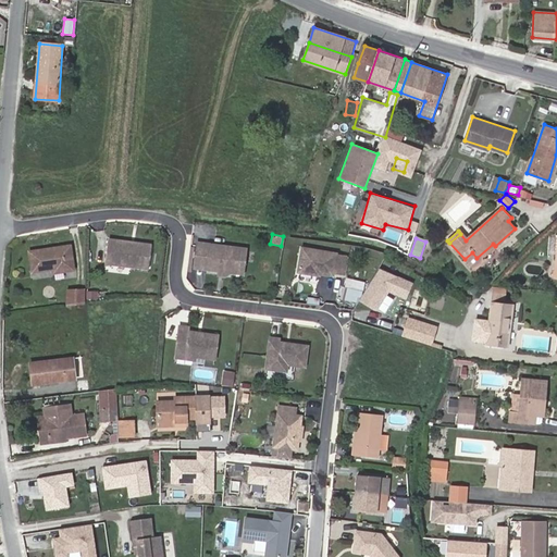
[(104,262),(149,268),(151,245),(108,240),(104,262)]
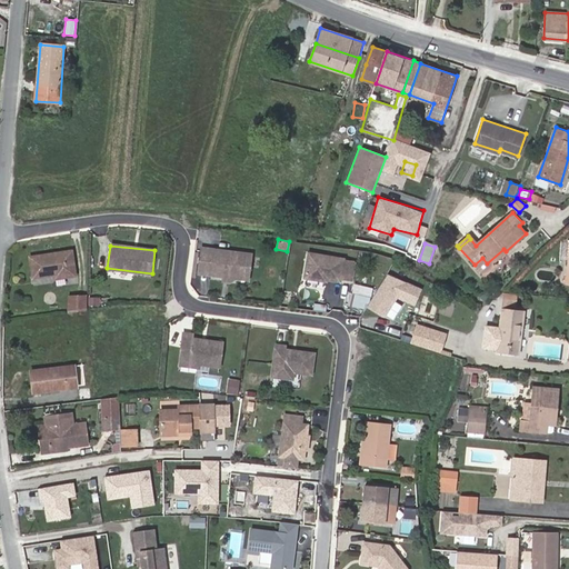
[(489,267),(506,251),(503,249),(487,263),(482,258),(475,265),(482,272),(489,267)]
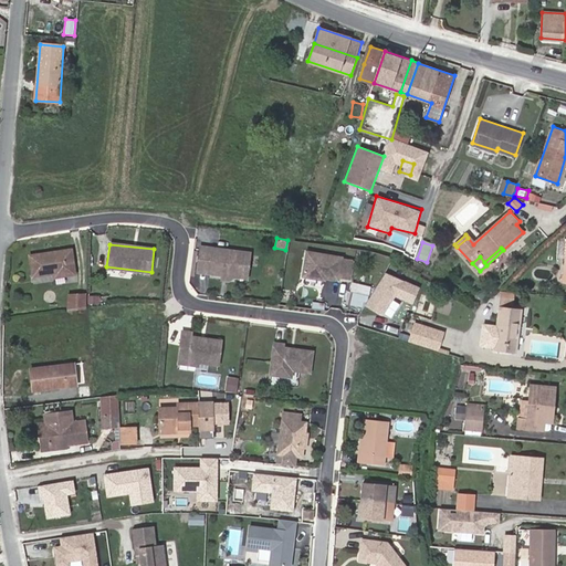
[(249,274),(251,253),(213,249),(209,273),(223,275),(227,276),(230,280),(236,276),(240,273),(249,274)]
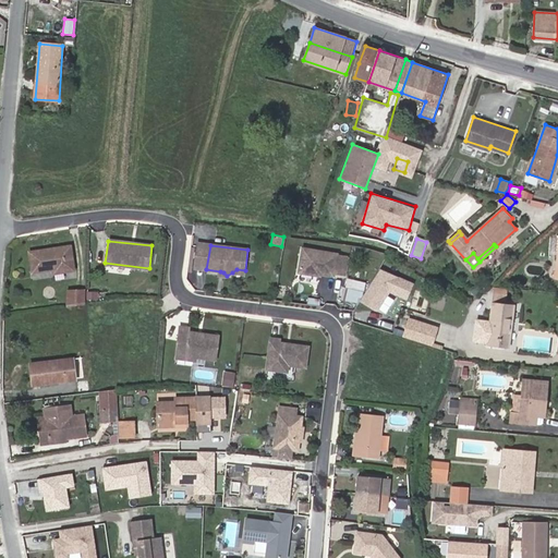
[(52,269),(53,275),(74,271),(70,246),(28,253),(32,273),(52,269)]
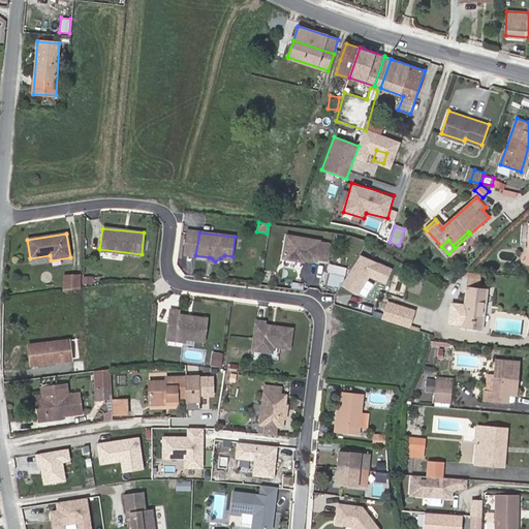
[(319,260),(329,262),(332,242),(288,237),(284,259),(297,261),(300,258),(306,259),(318,261),(319,260)]
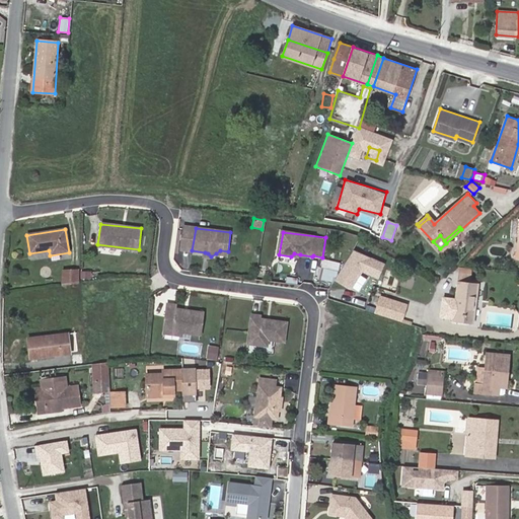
[(377,278),(383,264),(352,250),(339,282),(352,288),(360,270),(377,278)]
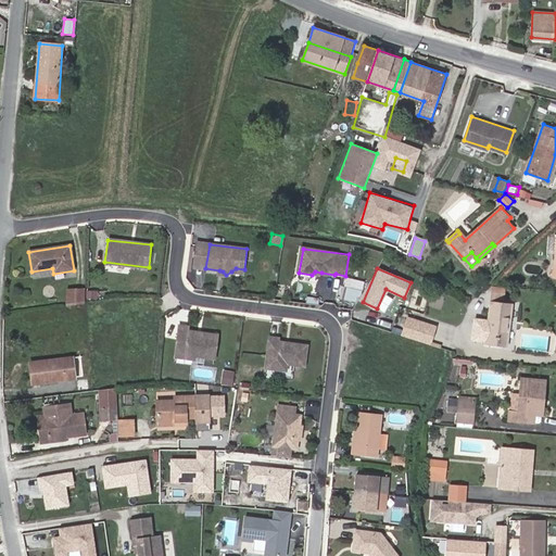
[(339,299),(358,303),(362,290),(342,286),(339,299)]
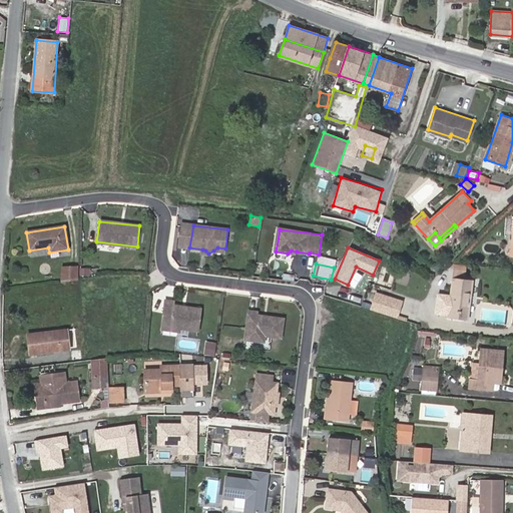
[(79,281),(79,268),(71,268),(70,283),(79,281)]
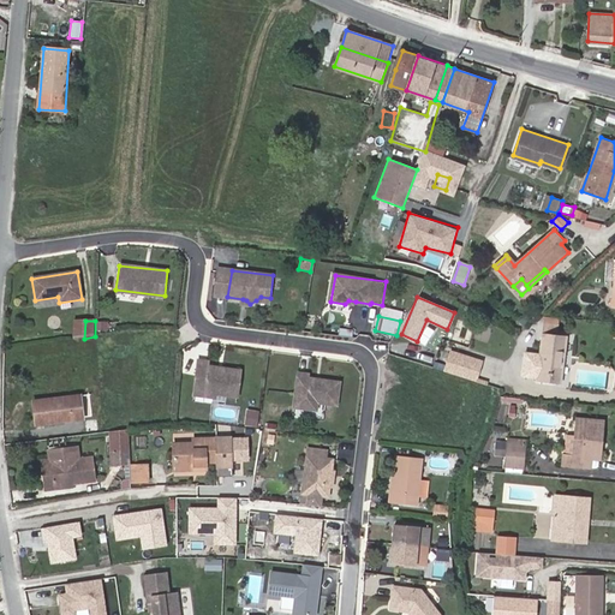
[(108,330),(108,321),(95,321),(95,330),(108,330)]
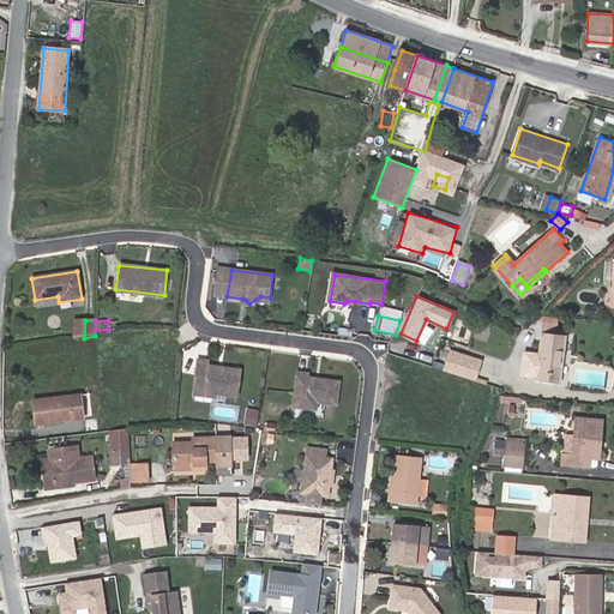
[(537,375),(536,380),(560,383),(566,335),(555,333),(557,324),(543,321),(540,355),(529,354),(528,357),(524,357),(522,374),(537,375)]
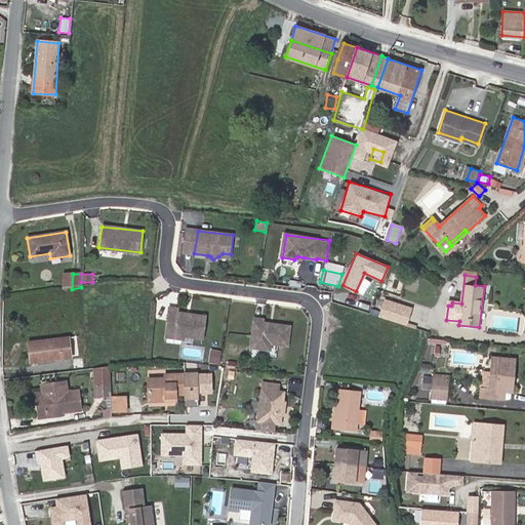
[(404,324),(405,322),(408,308),(381,298),(376,315),(404,324)]
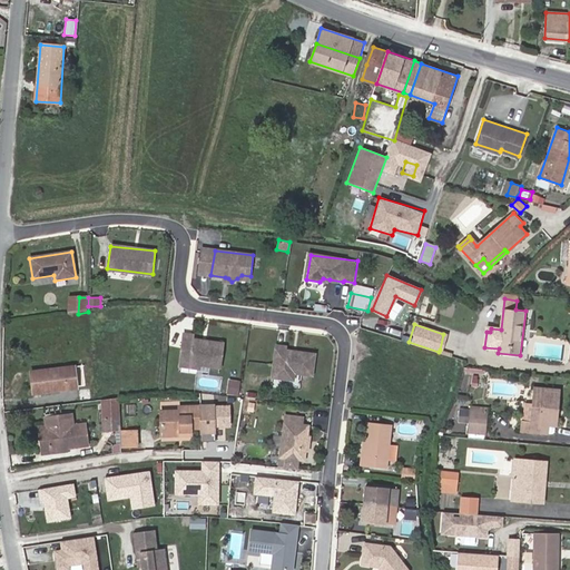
[(222,365),(225,342),(209,340),(209,342),(194,338),(195,333),(186,332),(182,361),(202,363),(222,365)]
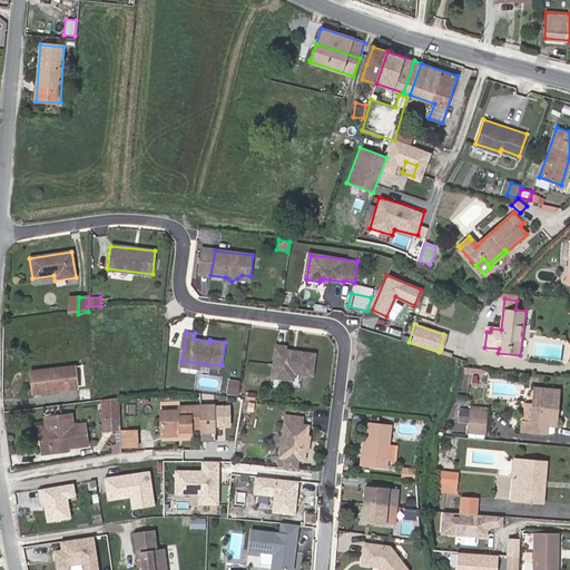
[(277,345),(273,376),(295,379),(295,372),(313,374),(315,354),(286,350),(286,346),(277,345)]
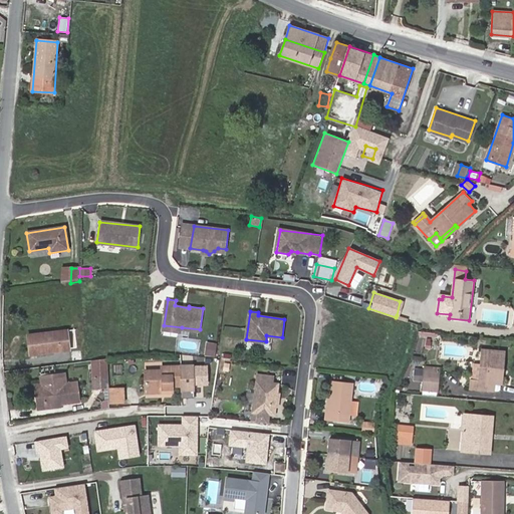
[(69,349),(67,331),(29,335),(31,353),(69,349)]
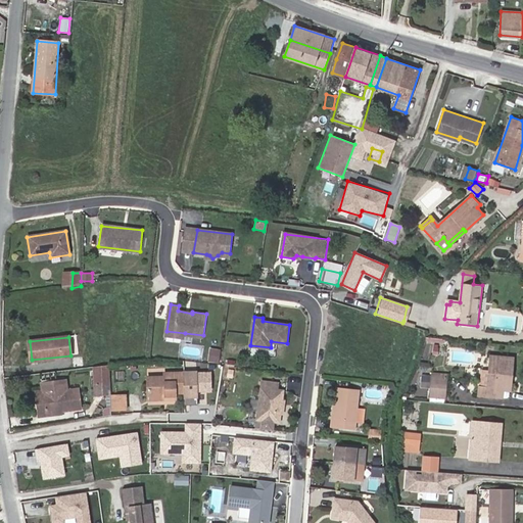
[(209,347),(207,362),(219,364),(221,349),(209,347)]
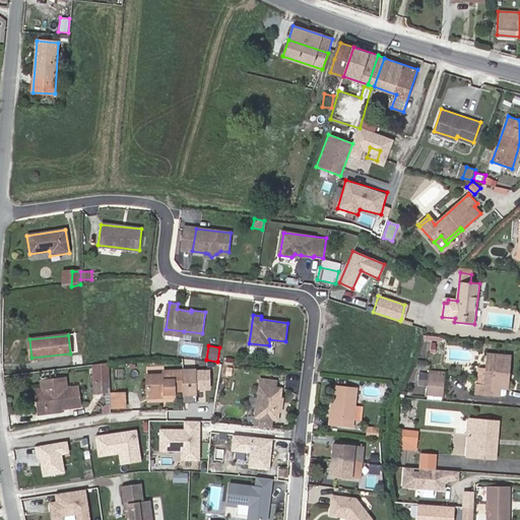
[(82,353),(71,354),(72,366),(82,365),(82,353)]
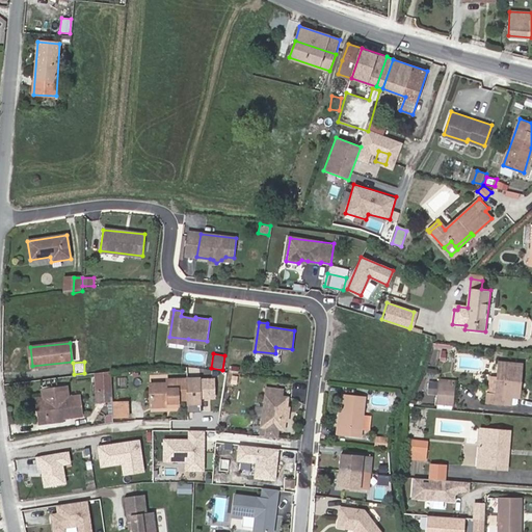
[(520,403),(520,396),(516,396),(517,379),(521,379),(523,364),(500,362),(498,378),(490,377),(488,401),(517,404),(520,403)]
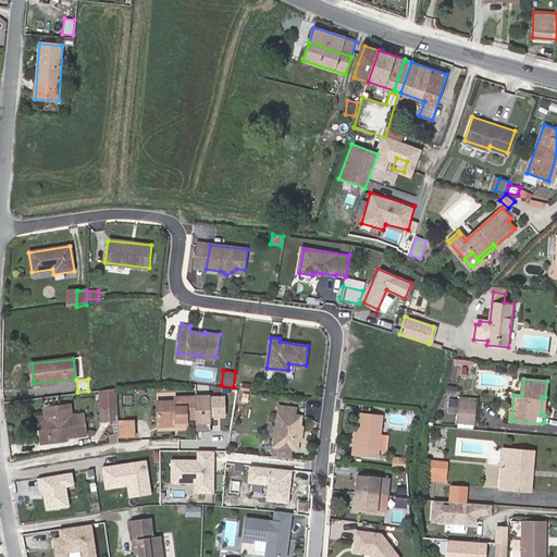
[(100,391),(101,409),(118,408),(116,388),(100,391)]
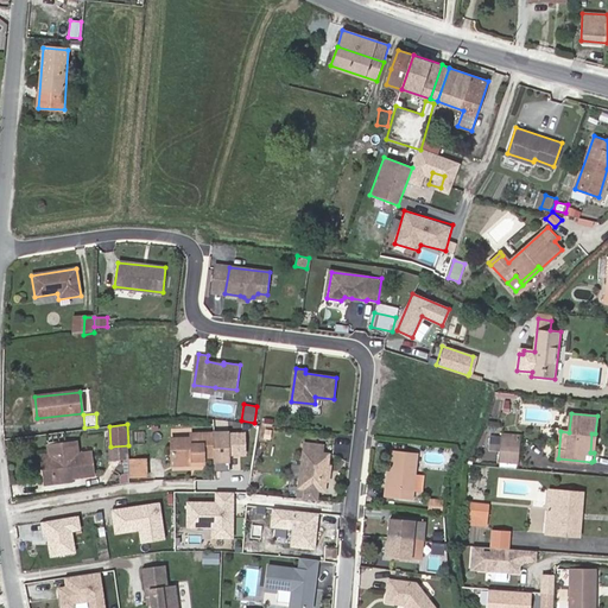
[(242,438),(252,439),(254,429),(244,428),(242,438)]
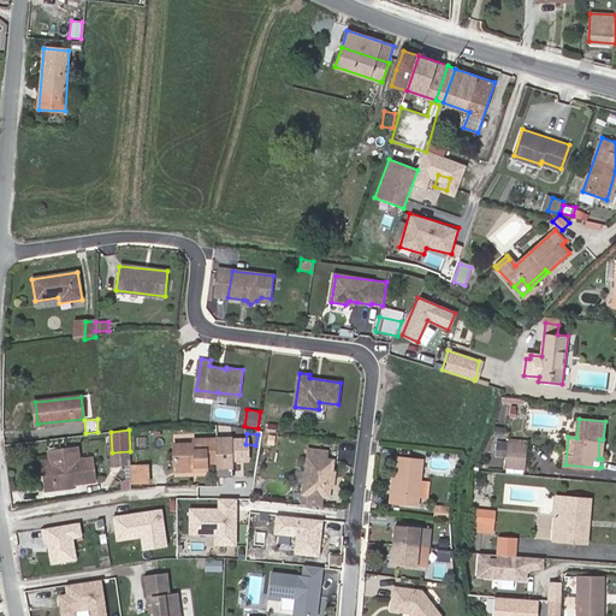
[(266,436),(265,444),(274,446),(276,437),(266,436)]
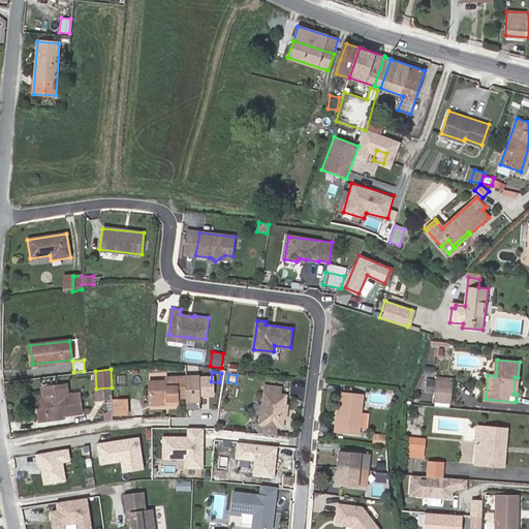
[(199,403),(197,377),(166,377),(166,381),(150,381),(150,399),(177,398),(187,398),(187,403),(199,403)]
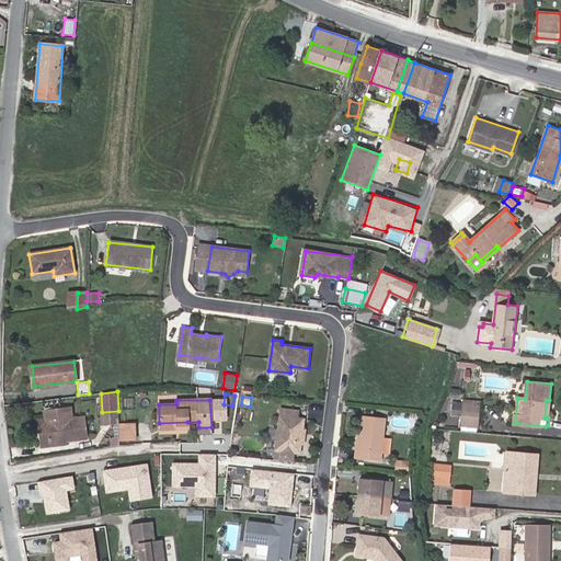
[(461,425),(477,426),(479,402),(464,401),(461,425)]
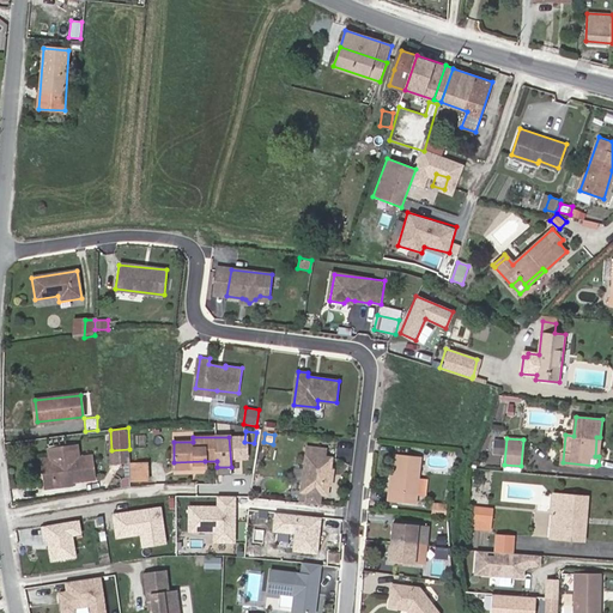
[(72,481),(95,479),(91,455),(80,457),(79,445),(50,450),(52,457),(53,461),(56,485),(72,481)]
